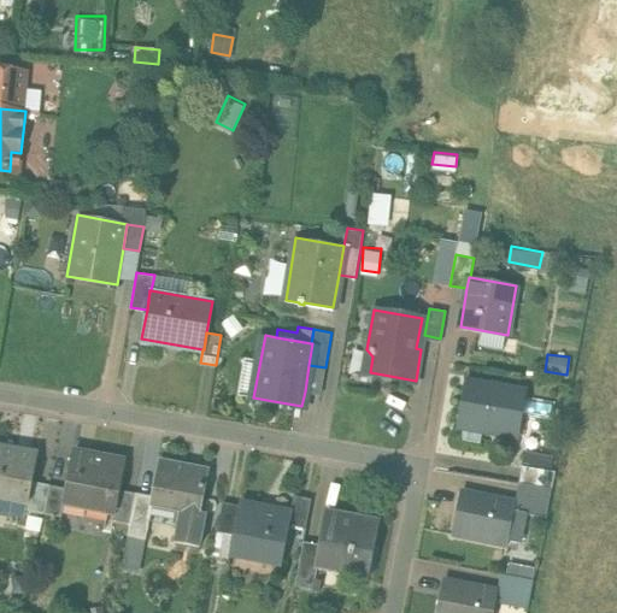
[(325,367),(309,365),(305,392),(321,395),(325,367)]
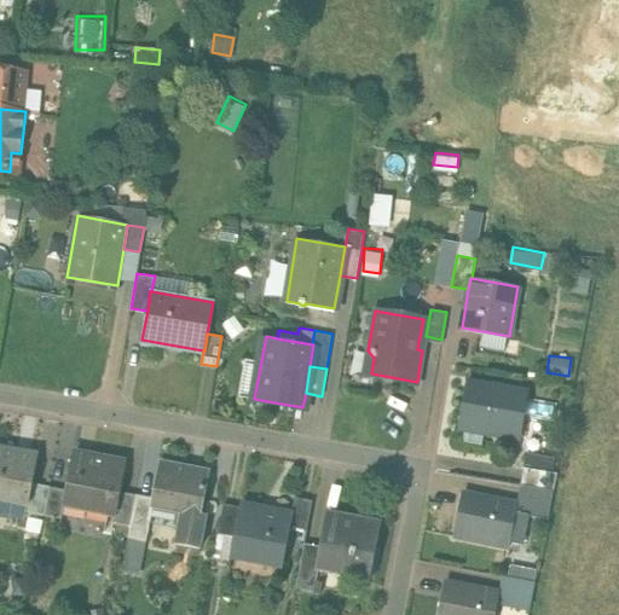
[(528,389),(467,379),(458,429),(520,440),(520,435),(527,398),(528,389)]
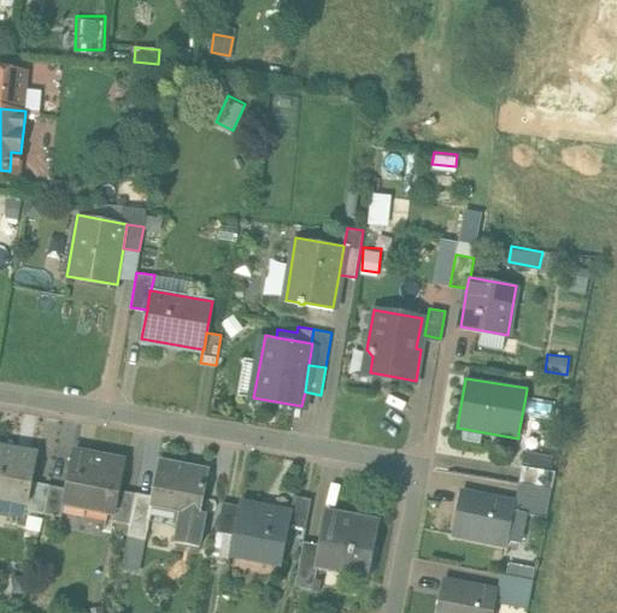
[(526,396),(518,434),(530,436),(534,417),(540,418),(542,400),(526,396)]
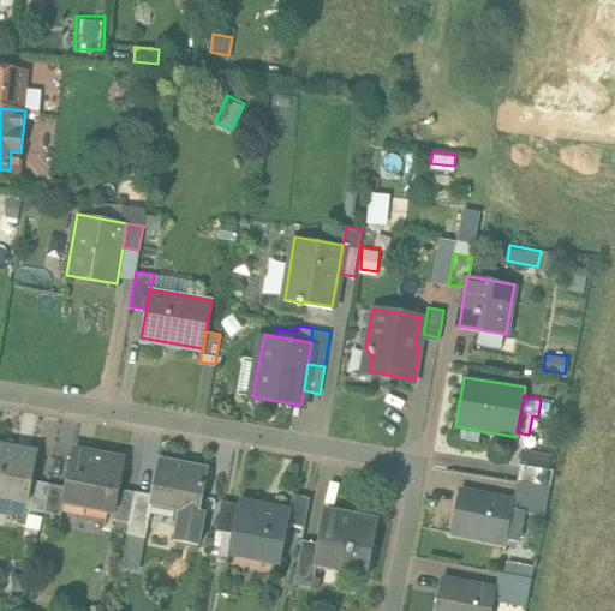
[(35,451),(0,444),(0,493),(25,498),(28,498),(31,479),(37,451),(35,450),(35,451)]
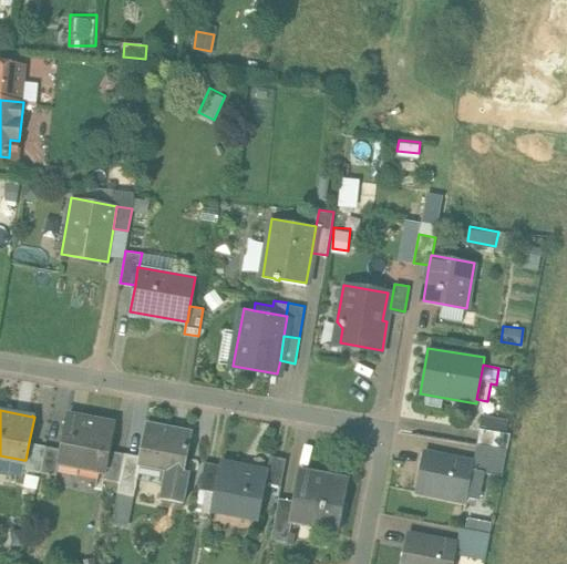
[(495,430),(511,433),(514,413),(505,412),(504,420),(496,418),(495,430)]
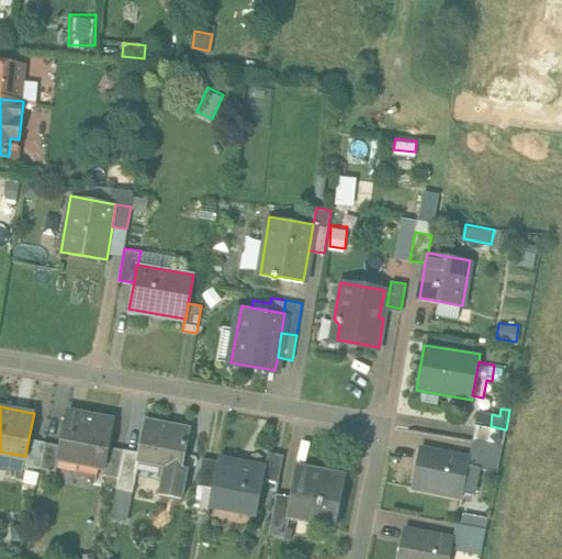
[(59,444),(57,455),(59,455),(105,465),(109,446),(113,421),(66,412),(59,444)]
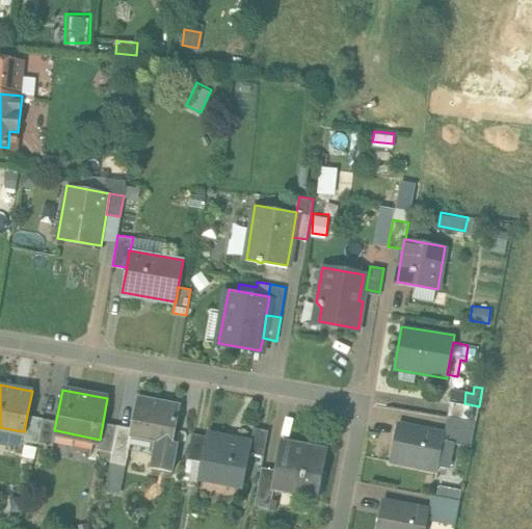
[(180,405),(137,397),(131,427),(130,432),(132,432),(156,438),(151,467),(171,471),(178,443),(173,442),(180,405)]
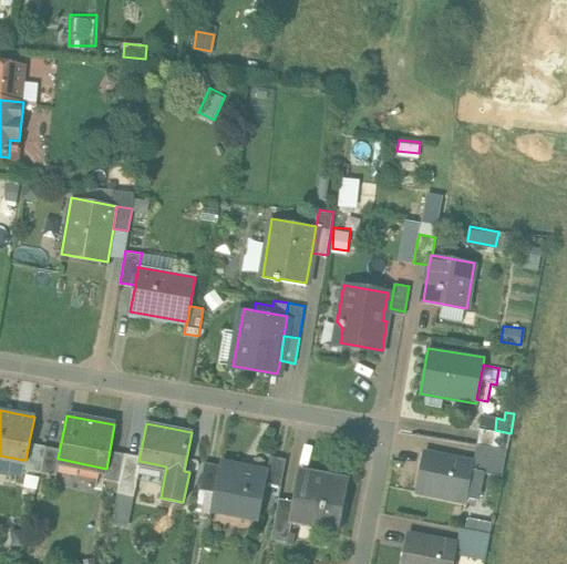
[(481,444),(507,448),(511,433),(495,430),(480,428),(477,443),(481,444)]
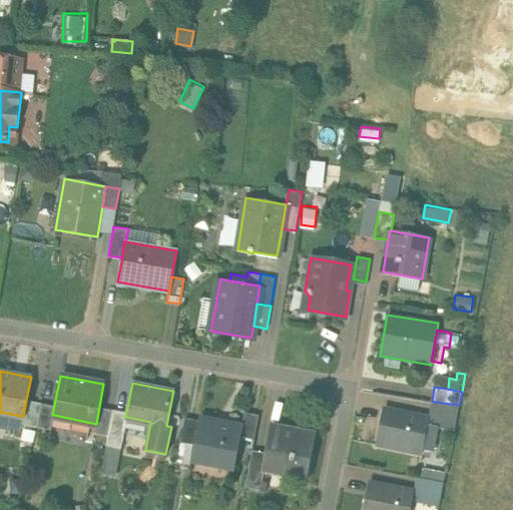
[(41,403),(26,400),(23,416),(21,416),(20,423),(36,426),(41,403)]
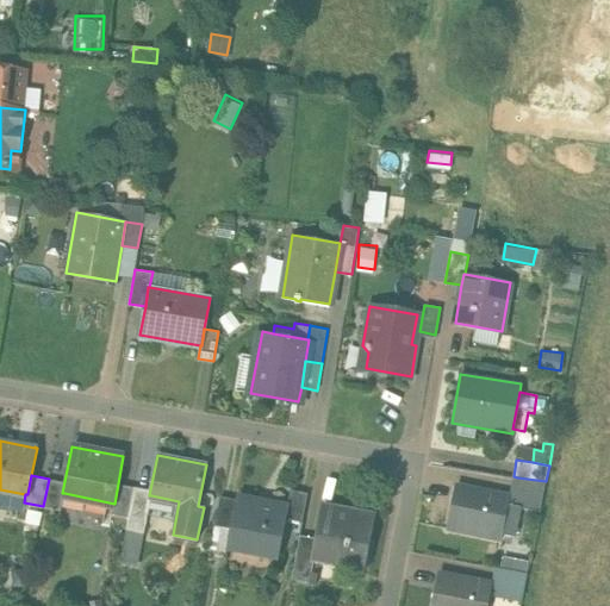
[(546,481),(517,478),(514,497),(527,499),(526,507),(540,510),(546,481)]
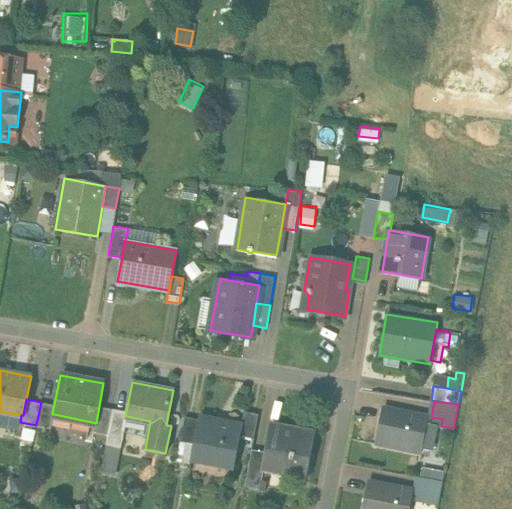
[(54,404),(41,402),(36,425),(51,428),(54,414),(52,414),(54,404)]
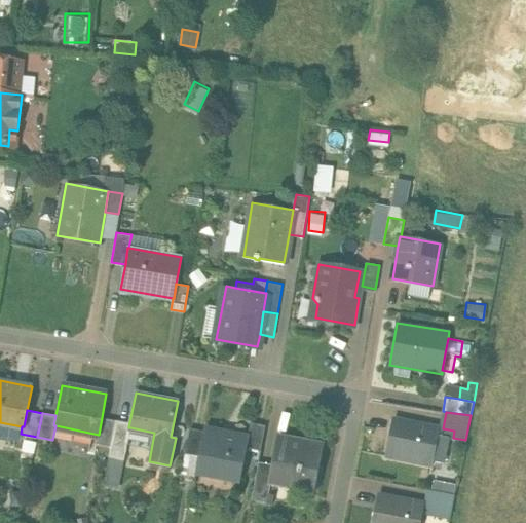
[(116,419),(102,417),(99,435),(97,443),(111,446),(116,419)]
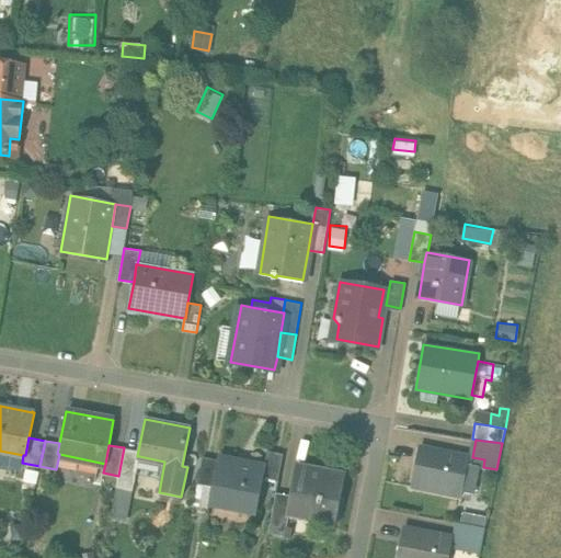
[(138,451),(124,447),(118,476),(116,487),(133,490),(139,456),(137,456),(138,451)]
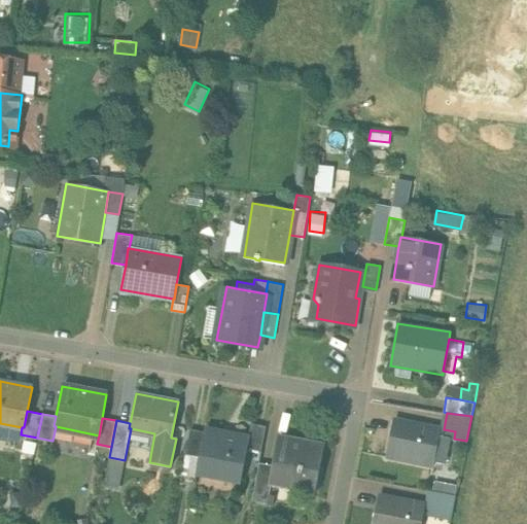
[(441,429),(393,420),(386,454),(433,463),(441,429)]
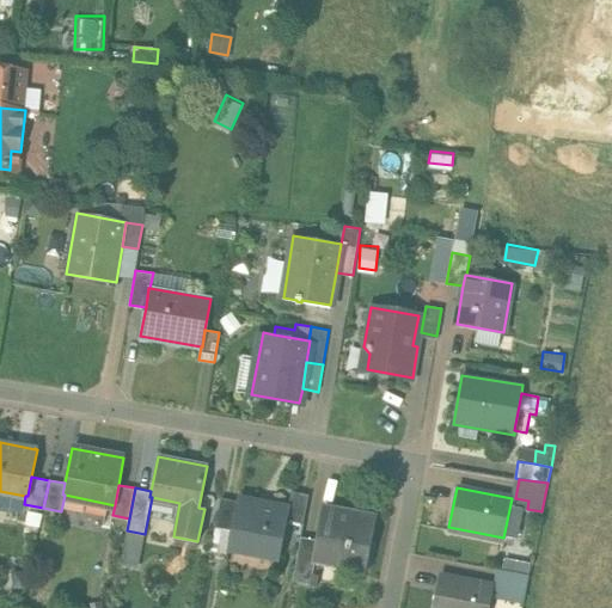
[(308,493),(292,490),(287,510),(288,510),(287,520),(304,523),(308,493)]
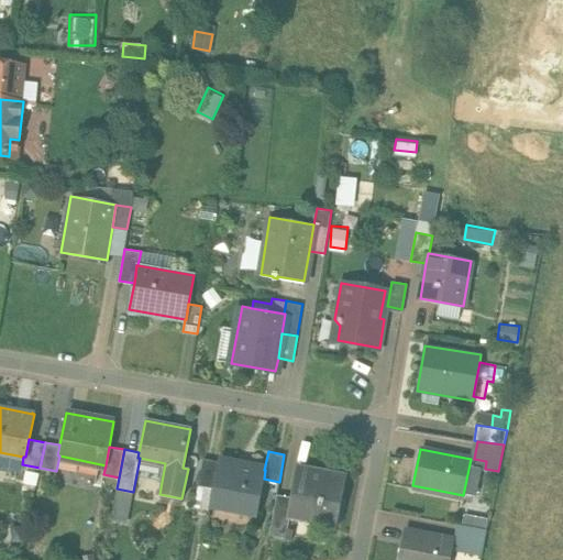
[(198,485),(212,487),(218,460),(203,458),(198,485)]
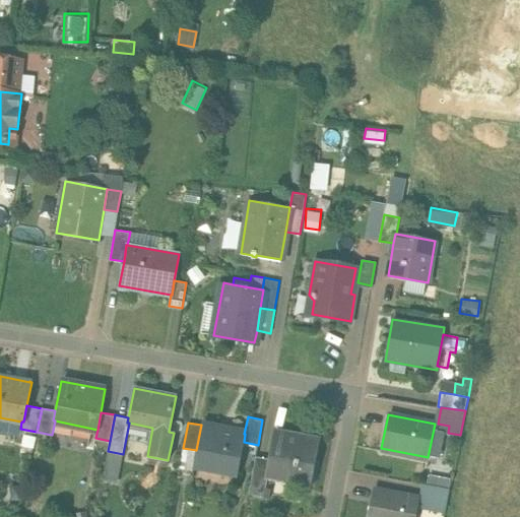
[(244,434),(201,425),(196,450),(193,465),(238,473),(244,442),(245,434),(244,434)]
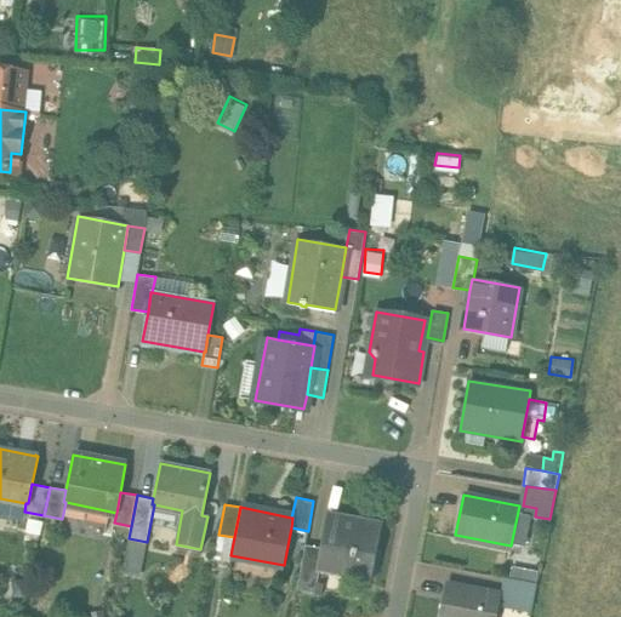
[(380,526),(328,516),(322,547),(319,564),(320,564),(371,573),(380,526)]
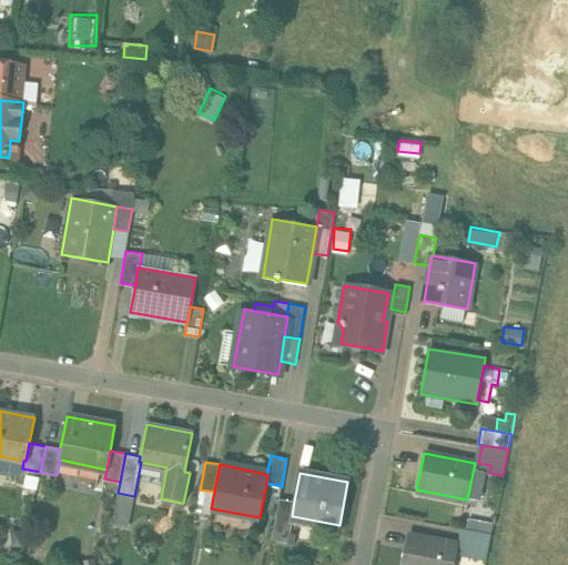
[(211,508),(214,492),(200,490),(196,511),(211,514),(211,508)]
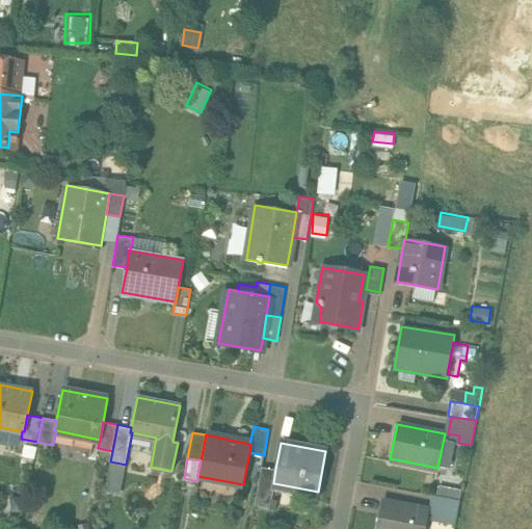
[(275,469),(261,467),(254,505),(270,508),(274,483),(273,483),(275,469)]
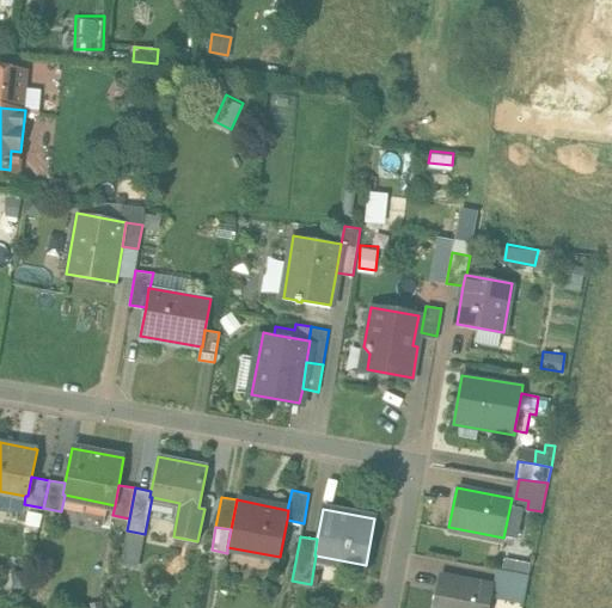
[(530,573),(496,567),(496,569),(501,570),(497,587),(512,590),(510,599),(524,602),(530,573)]
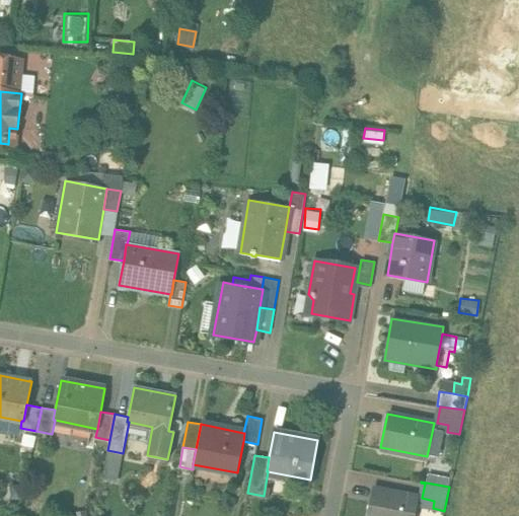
[(414,515),(418,498),(372,489),(366,515),(414,515)]
